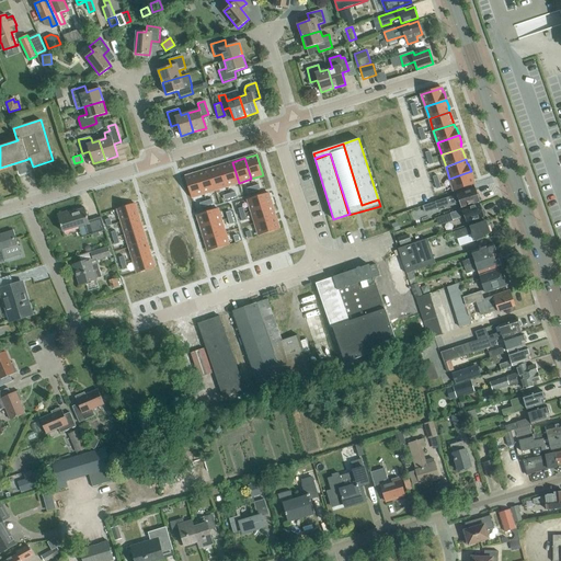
[(232,162),(220,165),(227,186),(239,183),(232,162)]
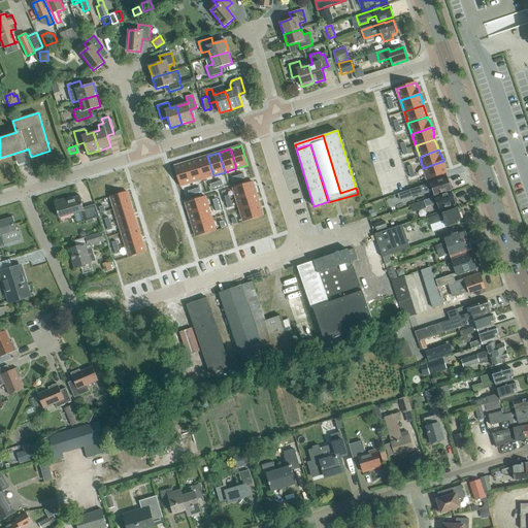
[(207,156),(197,159),(203,178),(213,175),(207,156)]
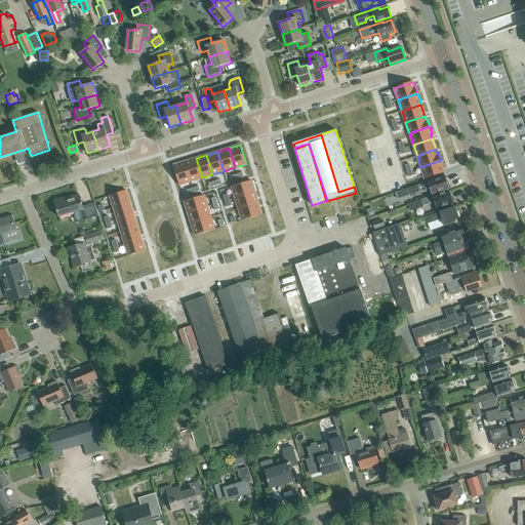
[(196,158),(185,162),(191,182),(202,177),(196,158)]
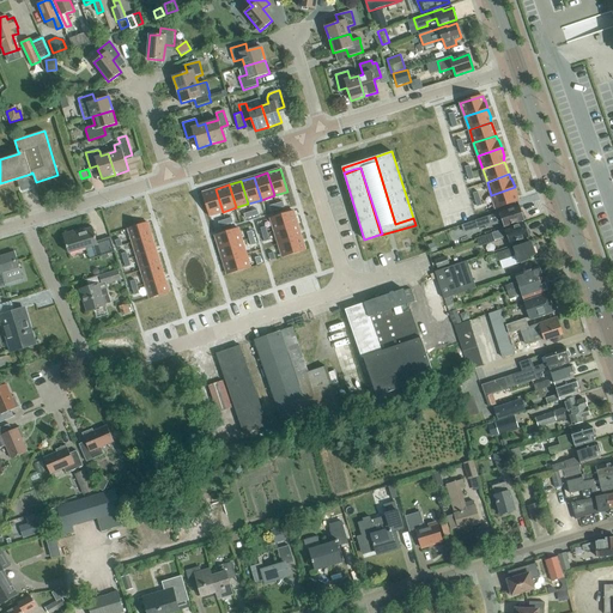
[(515,187),(491,195),(496,208),(519,201),(516,196),(517,195),(515,187)]
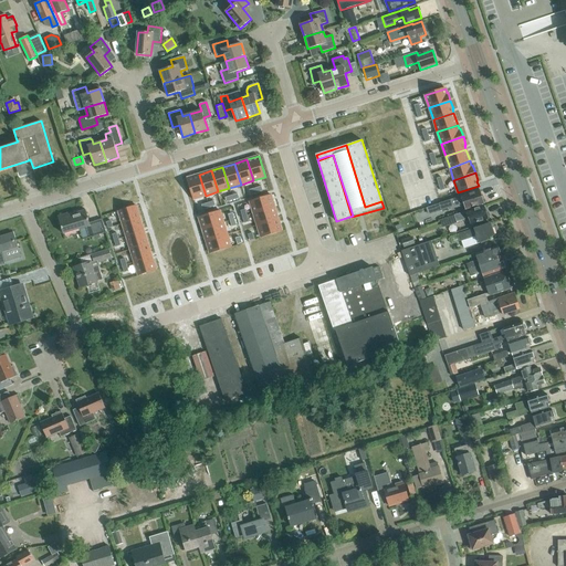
[(199,175),(187,178),(194,199),(206,196),(199,175)]
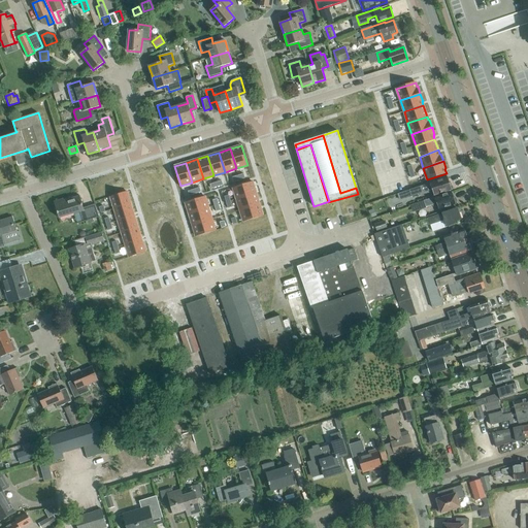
[(448,177),(420,187),(409,190),(411,196),(421,193),(432,189),(434,195),(452,190),(448,177)]
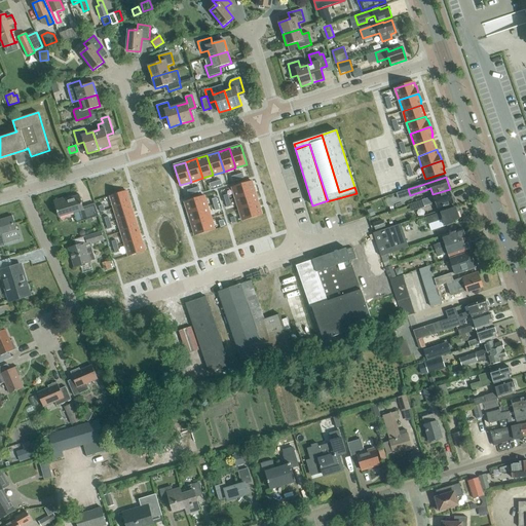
[(252,181),(232,187),(235,198),(255,192),(252,181)]
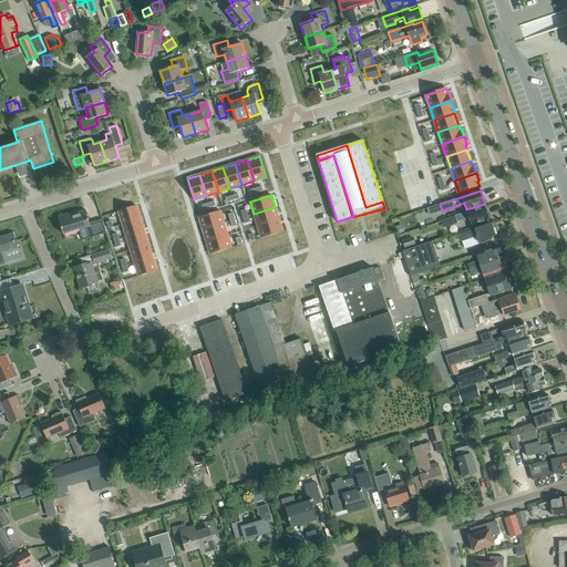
[(431,207),(433,213),(442,210),(440,204),(431,207)]
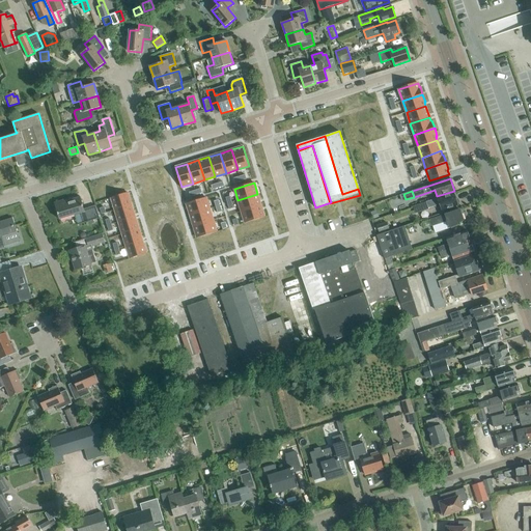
[(128,192),(111,197),(115,210),(132,205),(128,192)]
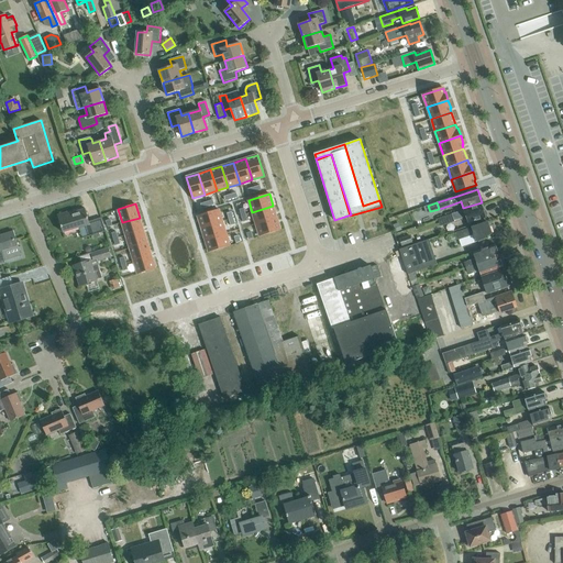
[(468,223),(485,218),(482,205),(452,214),(454,220),(466,217),(468,223)]
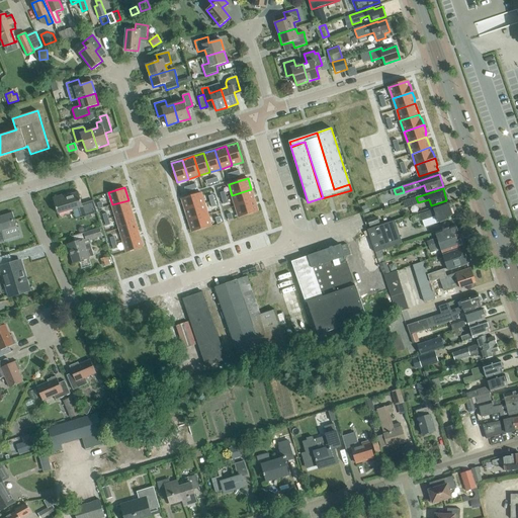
[(251,189),(232,195),(236,206),(255,200),(251,189)]
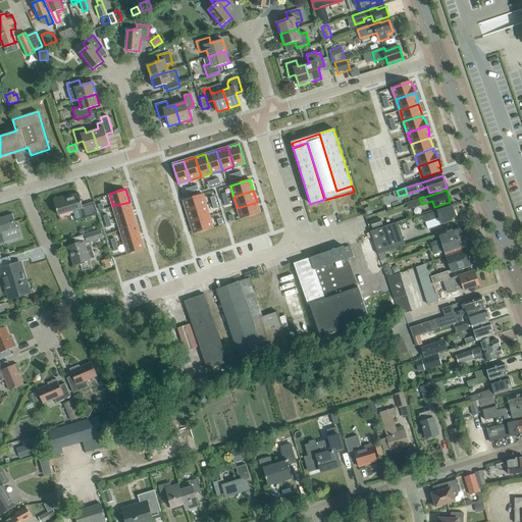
[(94,202),(83,206),(79,194),(63,199),(62,197),(53,199),(58,216),(80,209),(83,219),(98,214),(94,202)]
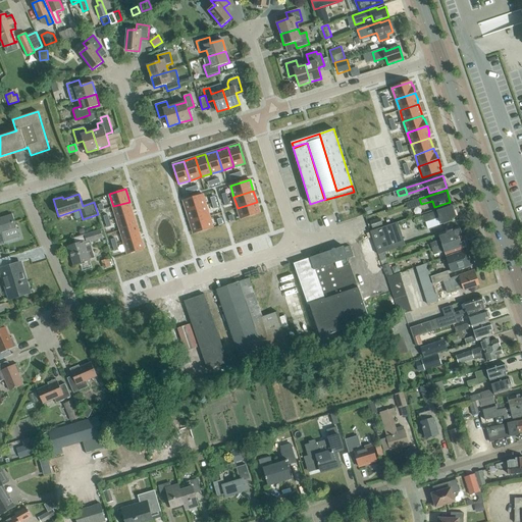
[(203,194),(184,200),(187,211),(206,205),(203,194)]
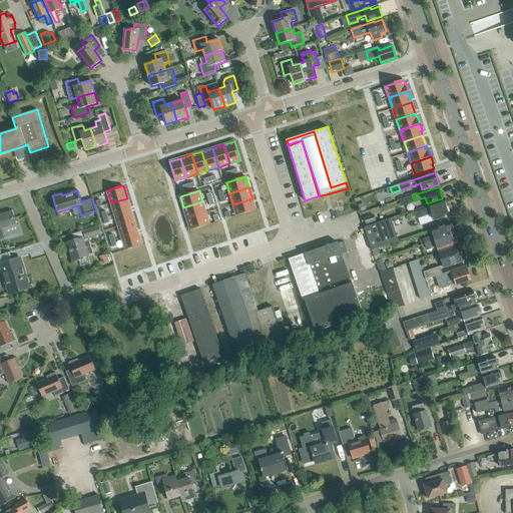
[(127,198),(111,202),(114,214),(130,209),(127,198)]
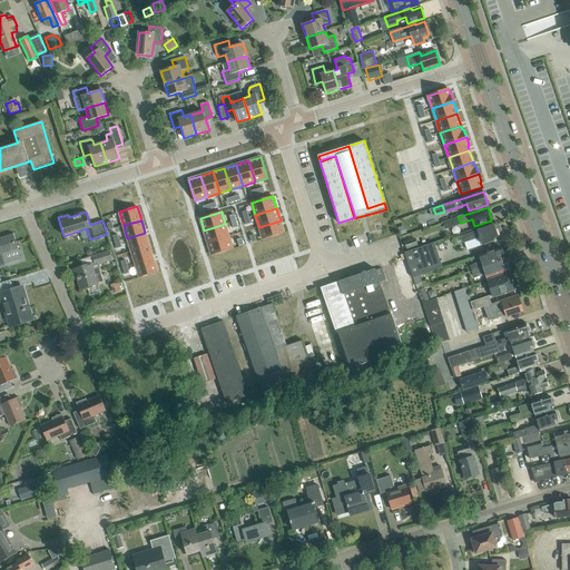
[(281,220),(259,227),(263,239),(284,233),(281,220)]
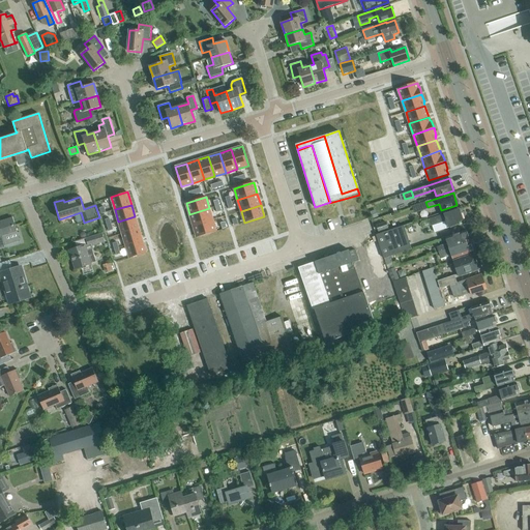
[(209,208),(189,214),(193,226),(212,219),(209,208)]
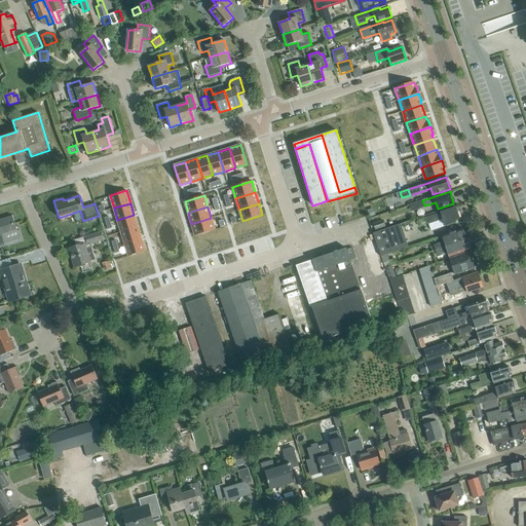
[(455,220),(459,219),(456,208),(426,217),(428,224),(439,220),(438,217),(442,215),(445,225),(454,223),(453,221),(455,221),(455,220)]
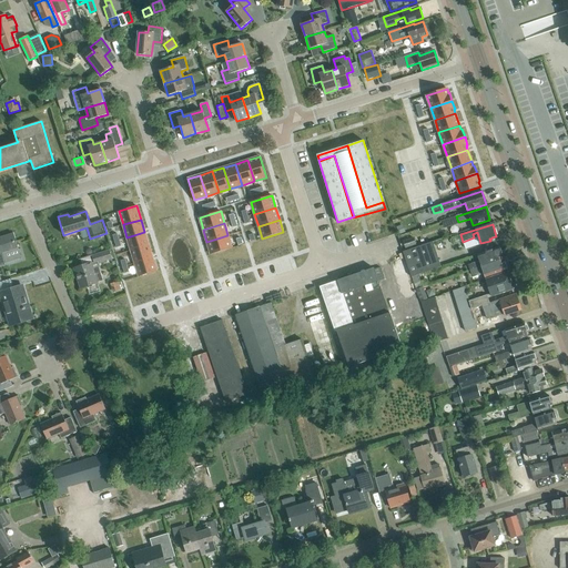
[(144,232),(127,237),(131,251),(149,245),(144,232)]
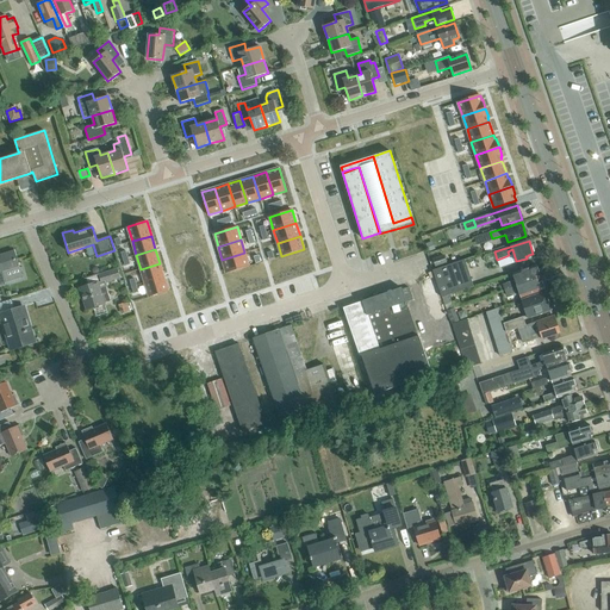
[(2,273),(19,267),(14,250),(0,254),(0,284),(6,282),(2,273)]
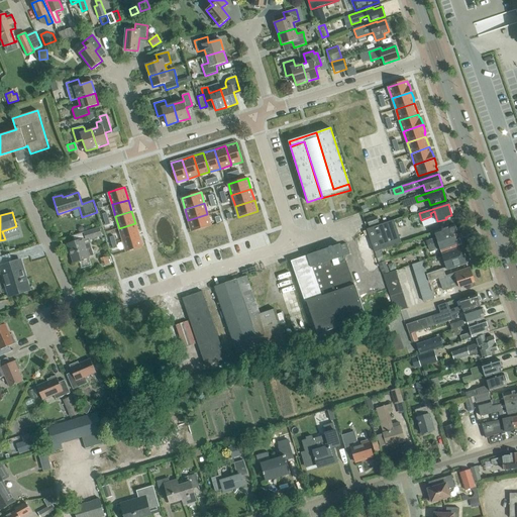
[(207,214),(188,220),(192,231),(211,225),(207,214)]
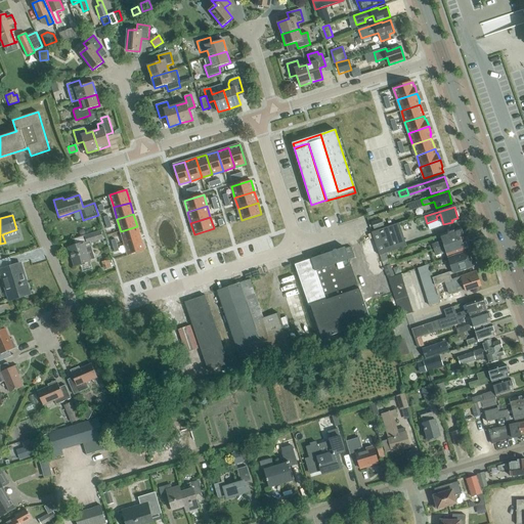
[(384,227),(381,220),(372,223),(375,230),(384,227)]
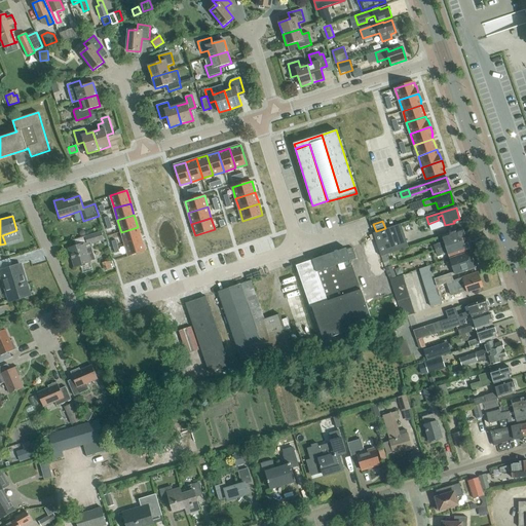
[(409,247),(401,224),(373,233),(381,256),(409,247)]
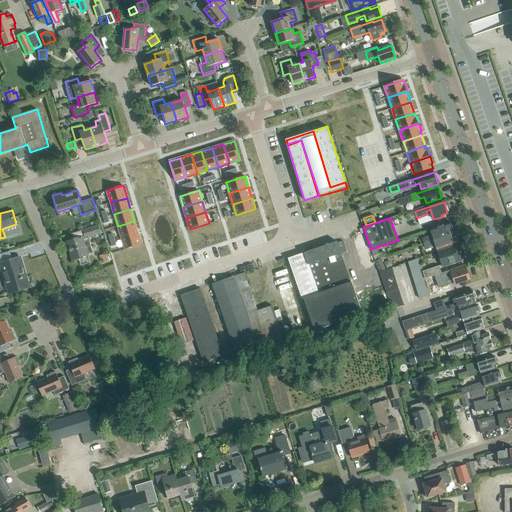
[(134,221),(118,226),(122,237),(137,232),(134,221)]
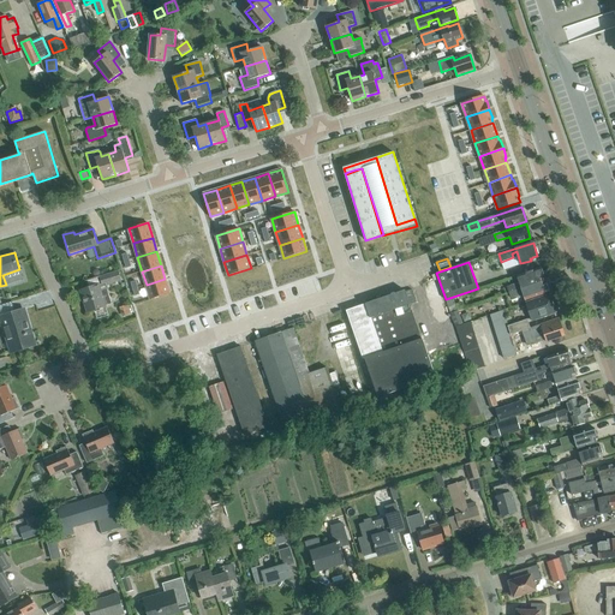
[(508,292),(545,280),(542,268),(517,275),(519,282),(507,286),(508,292)]
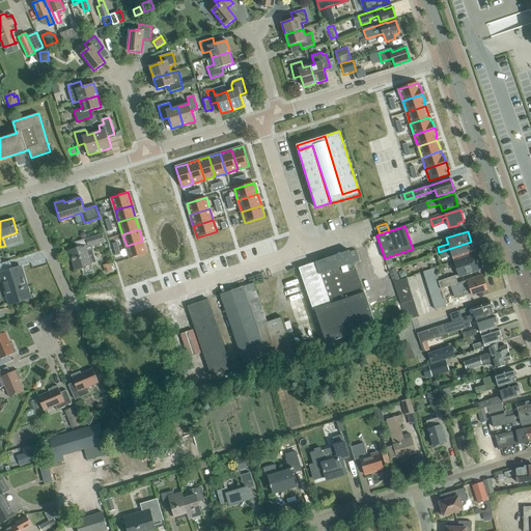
[(74,242),(76,249),(70,251),(76,270),(96,262),(92,247),(106,243),(105,242),(107,242),(105,233),(74,242)]
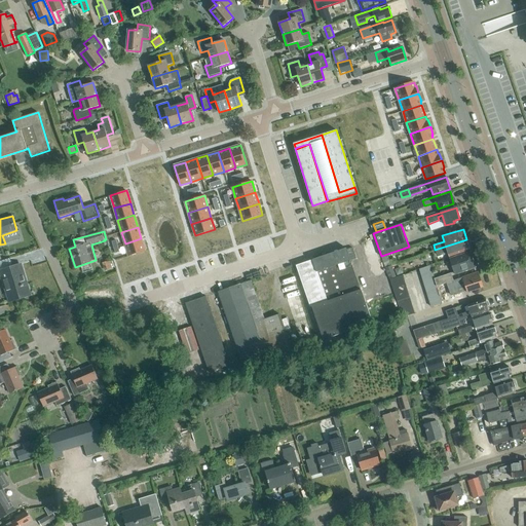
[(141,238),(125,243),(128,256),(145,251),(141,238)]
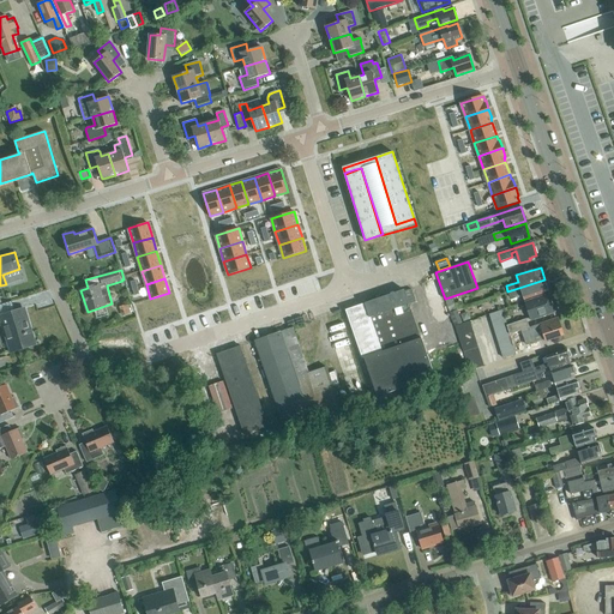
[(548,292),(545,280),(507,292),(510,298),(522,293),(524,299),(548,292)]
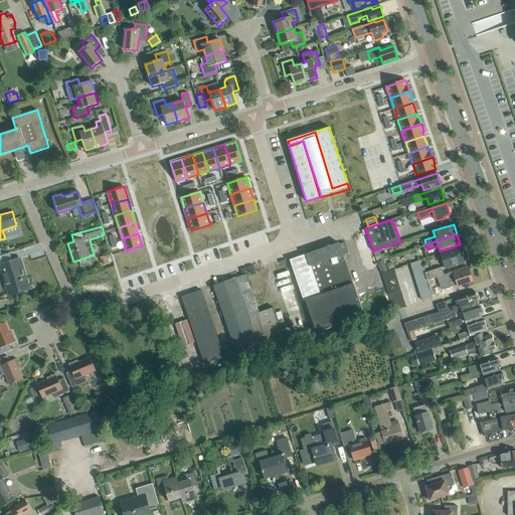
[(353,284),(343,254),(349,252),(345,242),(339,244),(339,243),(290,260),(304,301),(306,300),(317,333),(365,316),(354,284),(353,284)]
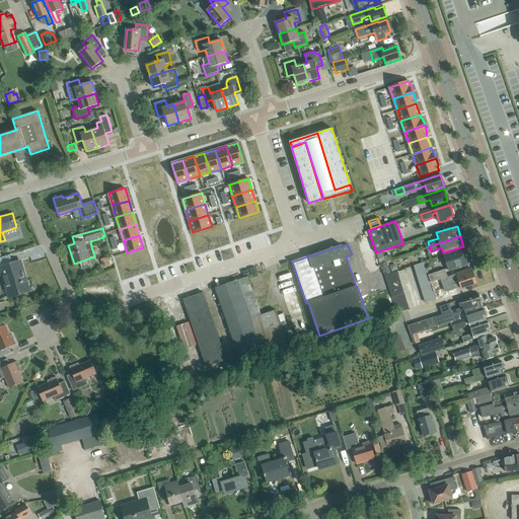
[(449,271),(469,264),(464,248),(444,254),(449,271)]
